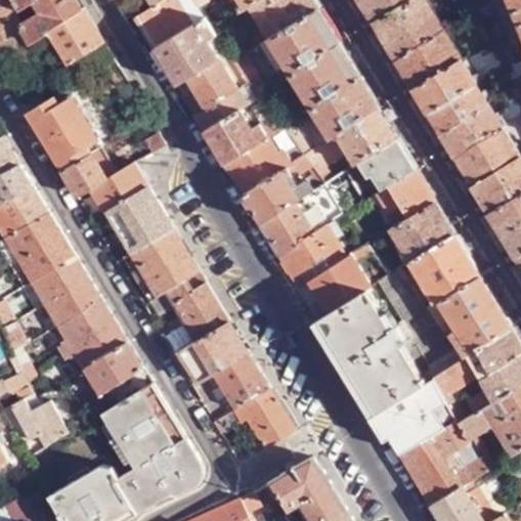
[(22,28),(3,0),(0,0),(0,60),(18,49),(10,36),(22,28)]
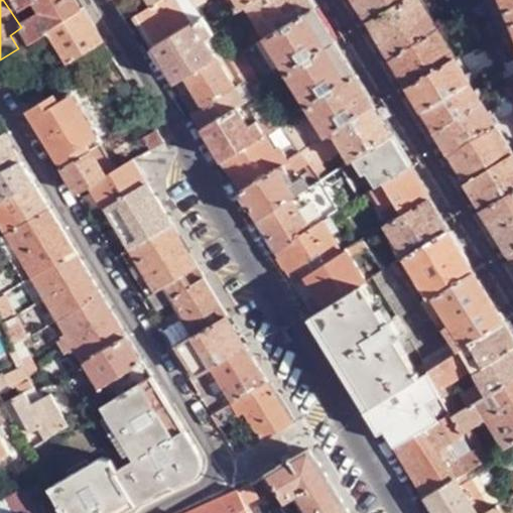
[(75,0),(3,0),(21,27),(29,41),(46,30),(80,9),(75,0)]
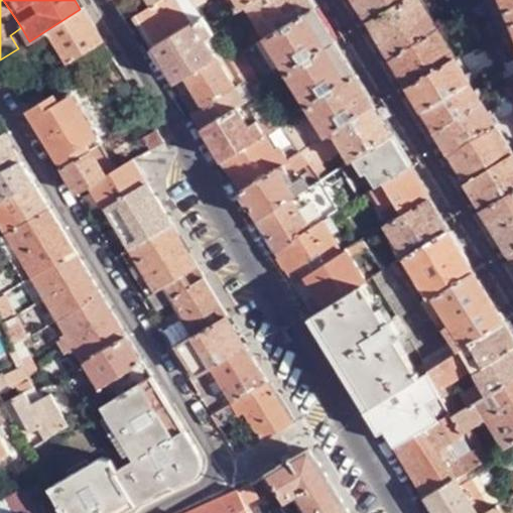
[(162,0),(149,9),(132,19),(150,48),(199,15),(193,7),(188,0),(162,0)]
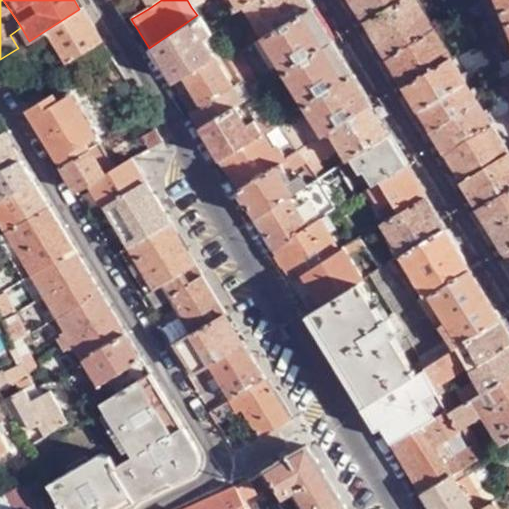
[(142,0),(148,9),(161,0),(142,0)]
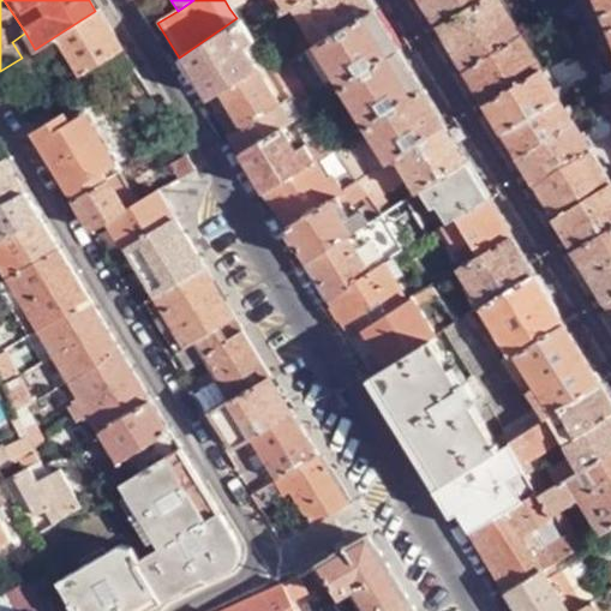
[(369,7),(363,0),(298,0),(291,5),(313,42),(369,7)]
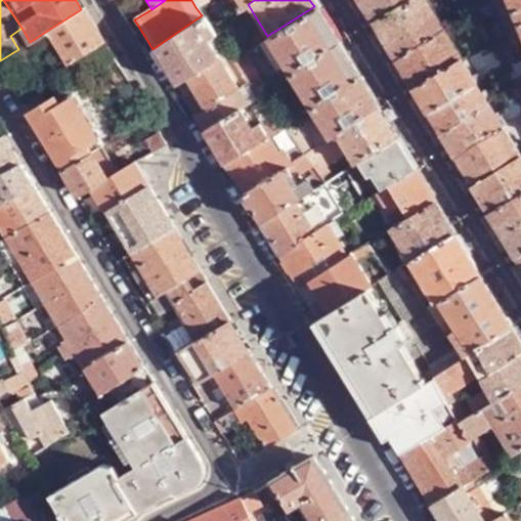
[(355,0),(370,24),(414,0),(355,0)]
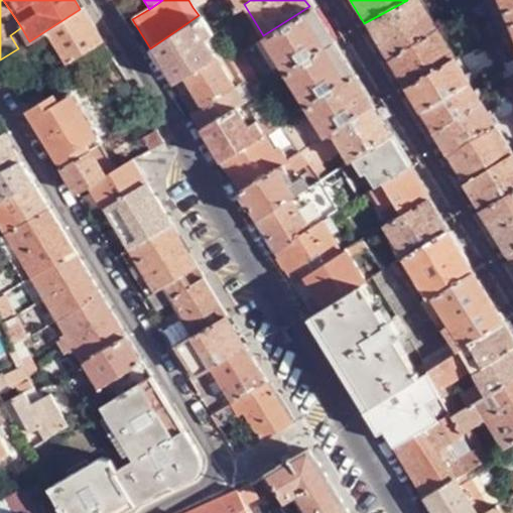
[(407,0),(364,23),(388,61),(438,32),(418,0),(407,0)]
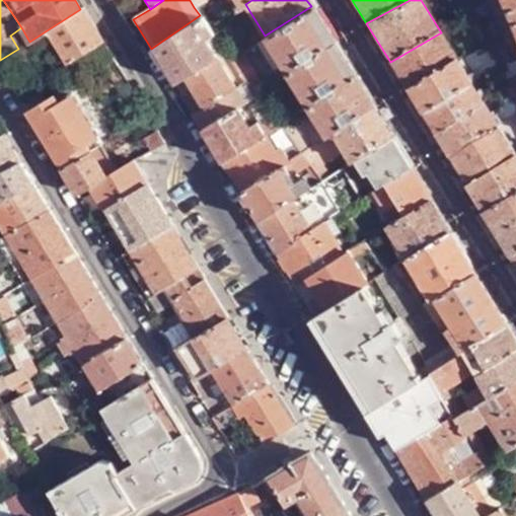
[(499,68),(510,64),(477,0),(464,0),(472,14),(476,24),(488,46),(499,68)]
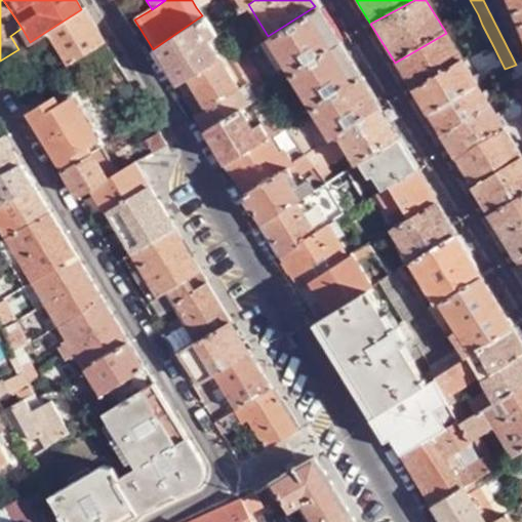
[(521,0),(510,0),(521,28),(521,0)]
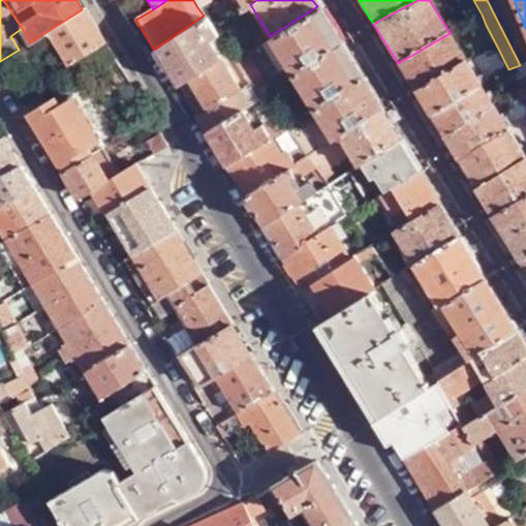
[(338,40),(317,6),(270,36),(289,70),(338,40)]
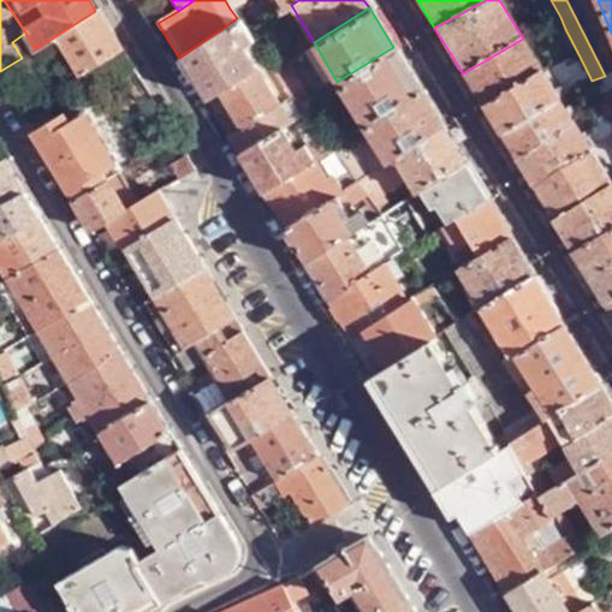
[(119,51),(95,11),(55,36),(77,77),(119,51)]
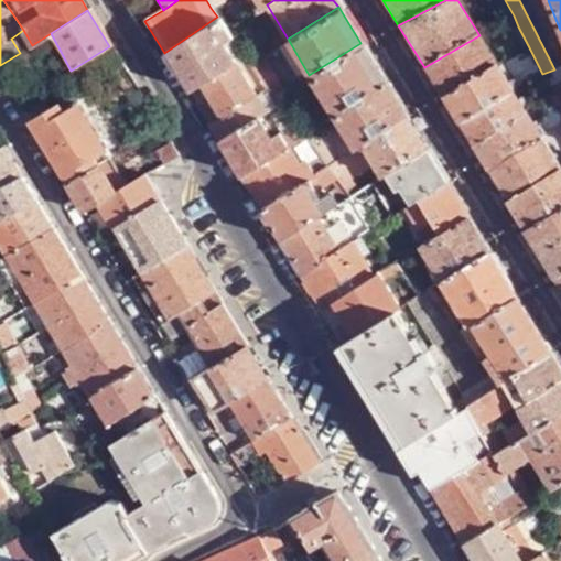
[(500,23),(516,58),(530,50),(518,27),(514,15),(500,23)]
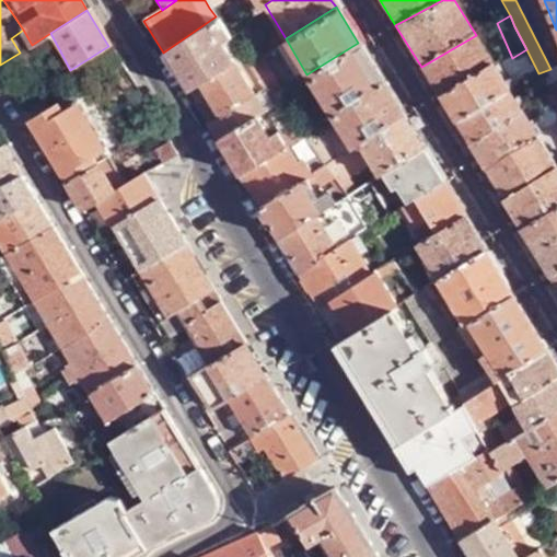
[(216,16),(163,53),(187,94),(229,69),(233,67),(222,46),(230,42),(222,30),(216,16)]
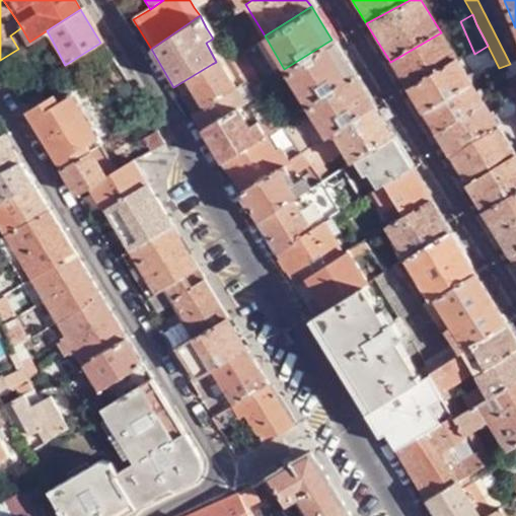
[(225,16),(206,27),(213,39),(214,41),(226,33),(222,26),(229,22),(225,16)]
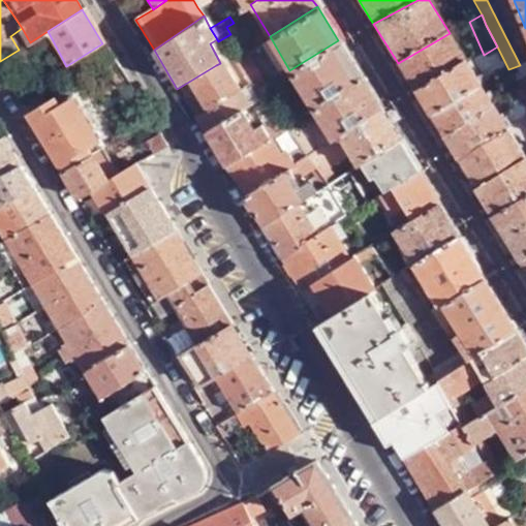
[(403,72),(414,91),(467,63),(450,33),(398,63),(403,72)]
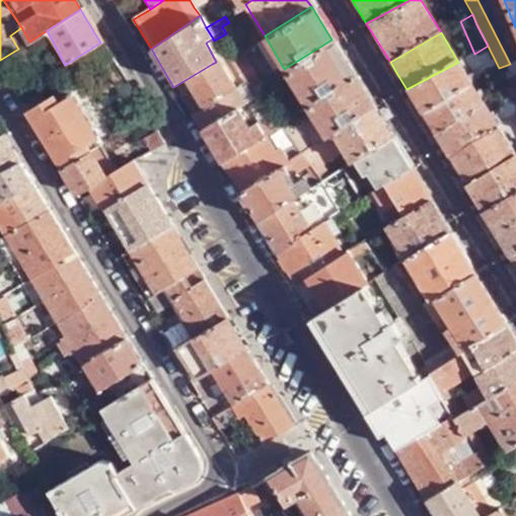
[(335,45),(332,40),(284,69),(303,100),(351,72),(335,45)]
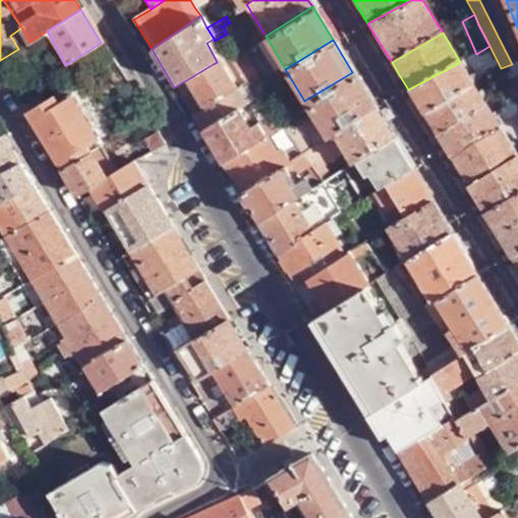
[(18,49),(0,60),(0,77),(2,81),(35,64),(23,46),(18,49)]
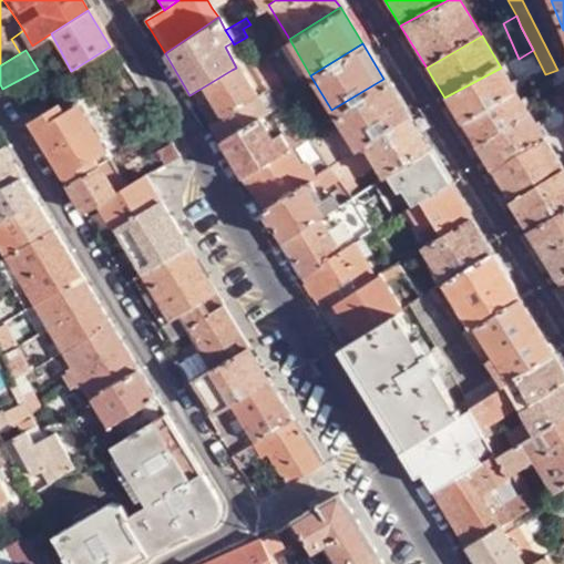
[(246,64),(259,89),(265,84),(274,96),(276,95),(283,92),(260,55),(246,64)]
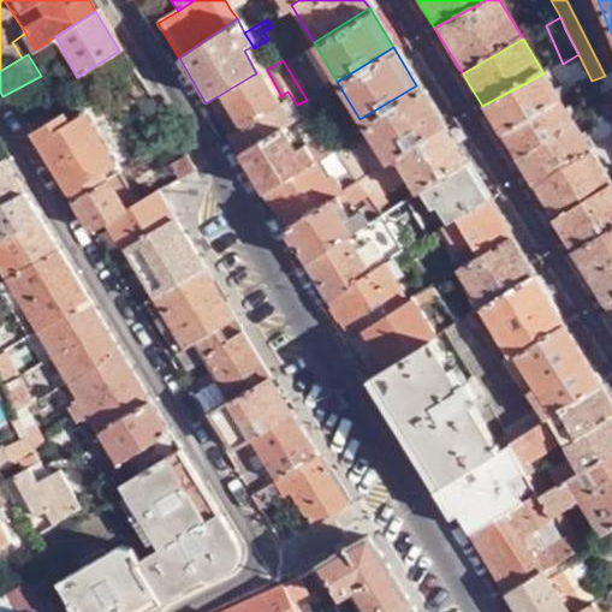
[(544,73),(482,106),(500,135),(559,100),(569,95),(553,69),(544,73)]
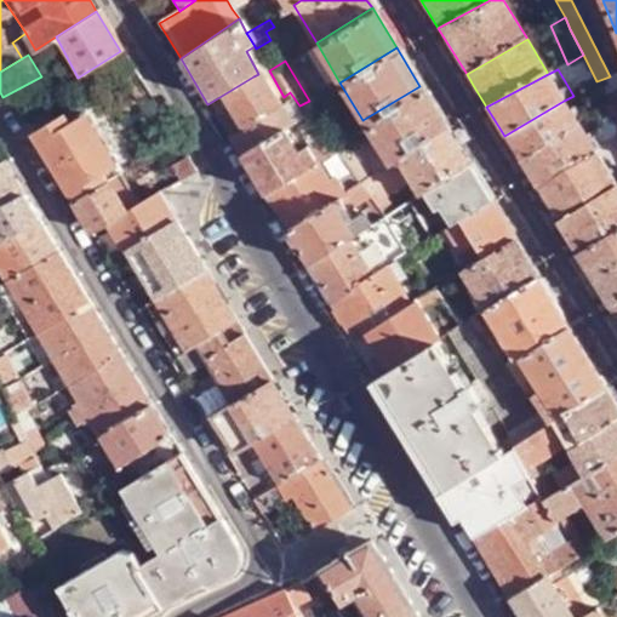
[(616,73),(610,76),(596,81),(610,107),(616,120),(616,73)]
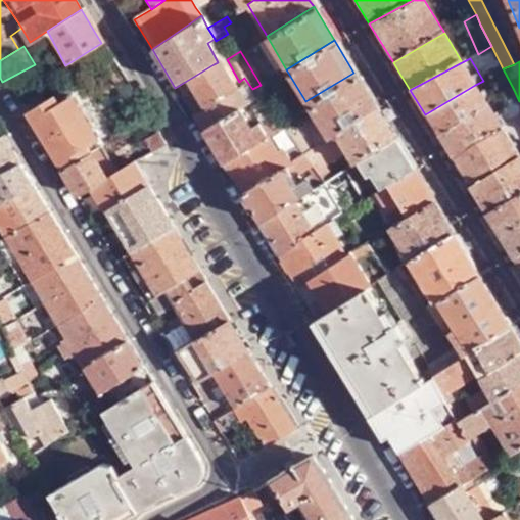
[(214,64),(175,88),(192,115),(226,90),(229,89),(214,64)]
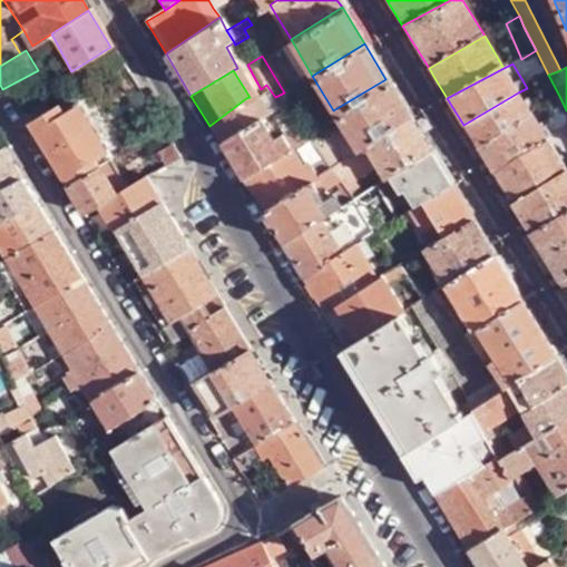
[(408,116),(385,79),(333,110),(341,125),(326,135),(340,156),(362,144),(408,116)]
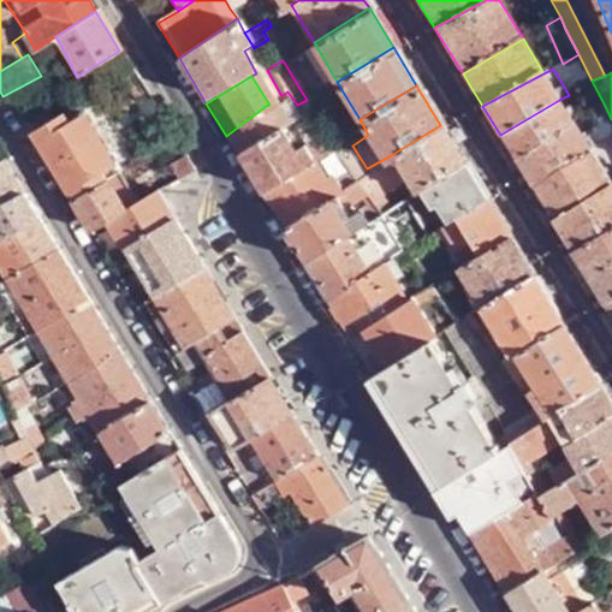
[(299,104),(316,132),(322,141),(327,138),(331,136),(309,99),(307,100),(299,104)]
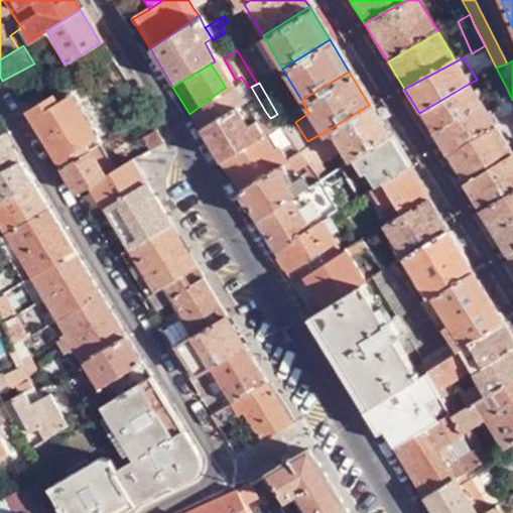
[(223,89),(189,114),(198,128),(230,102),(236,97),(238,96),(232,84),(226,88),(223,89)]
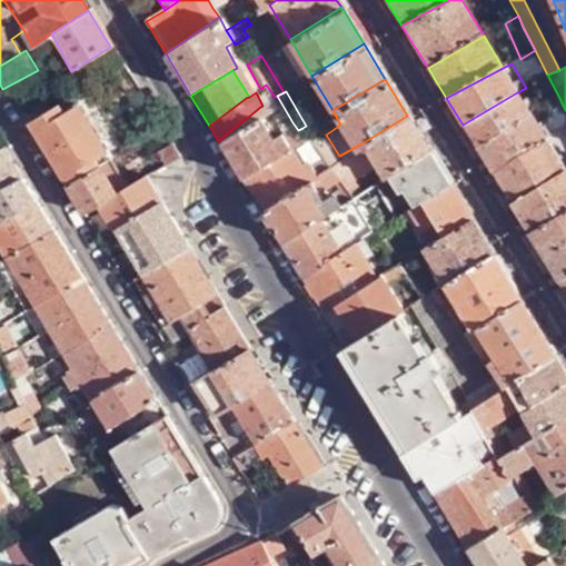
[(517,92),(463,125),(477,149),(532,115),(517,92)]
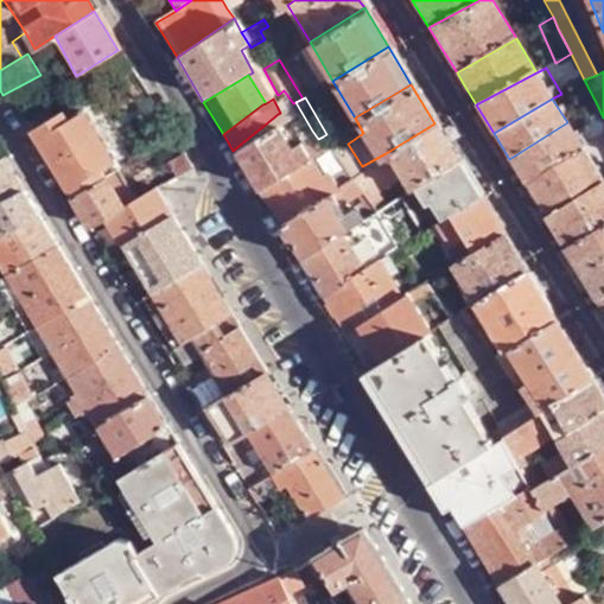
[(37,109),(19,121),(26,134),(45,122),(37,109)]
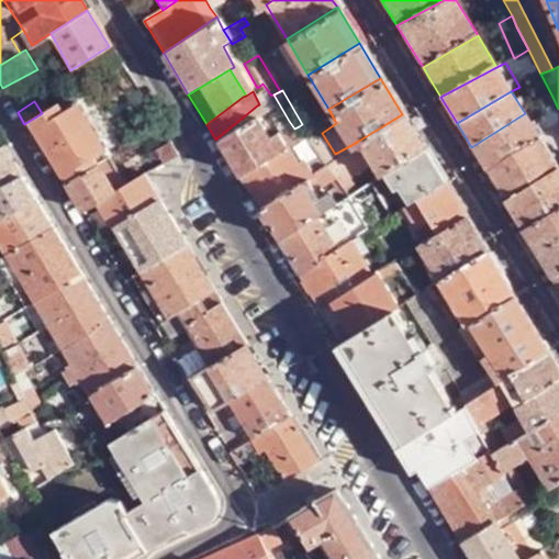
[(62,186),(105,158),(74,103),(59,111),(55,104),(42,113),(24,124),(62,186)]
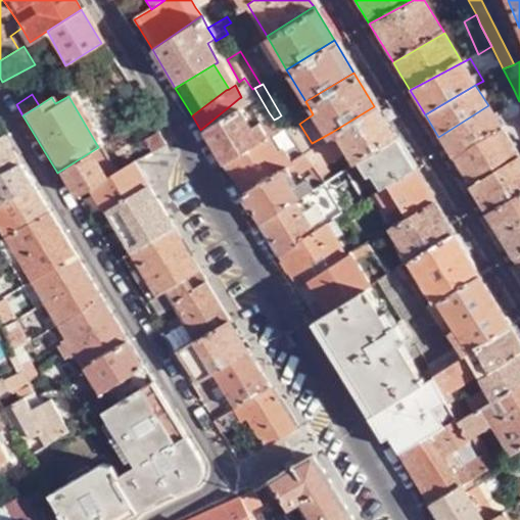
[(233,103),(200,130),(221,163),(268,131),(276,125),(274,120),(269,112),(247,126),(233,103)]
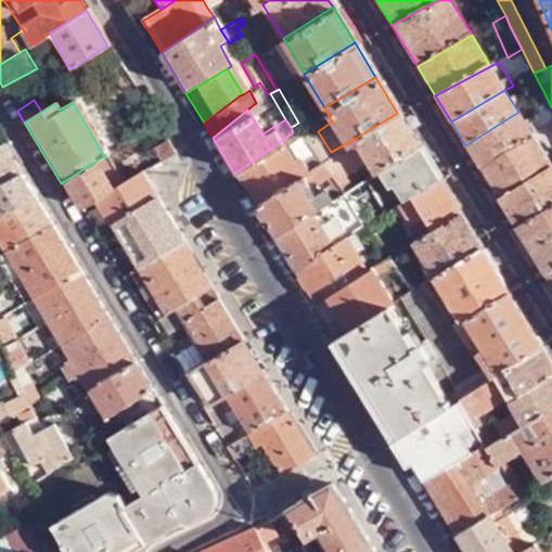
[(518,112),(465,145),(482,170),(533,137),(518,112)]
